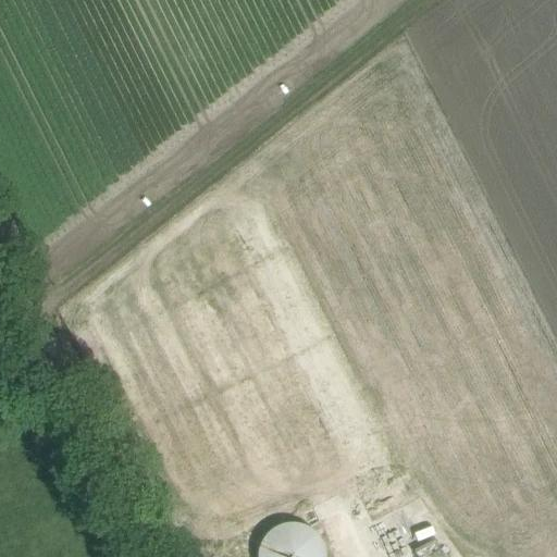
[(184,237),(313,492),(347,474),(218,220),(184,237)]
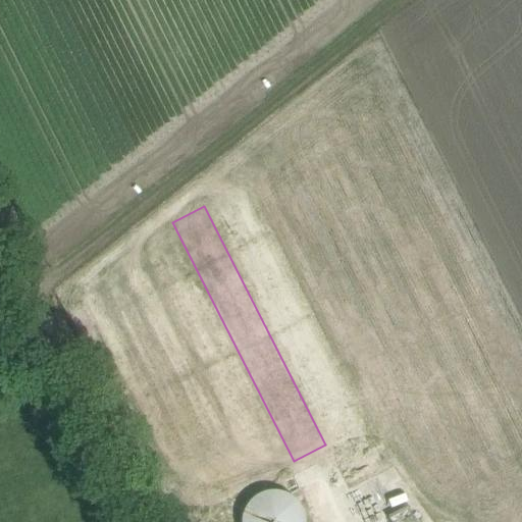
[(293,462),(174,230),(141,247),(259,479),(293,462)]
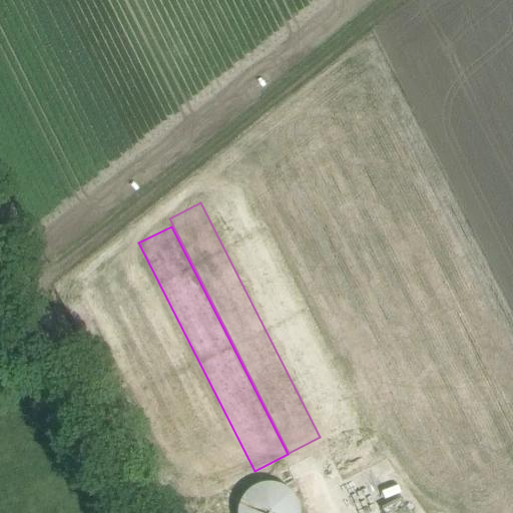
[(294,479),(289,469),(277,474),(282,484),(294,479)]
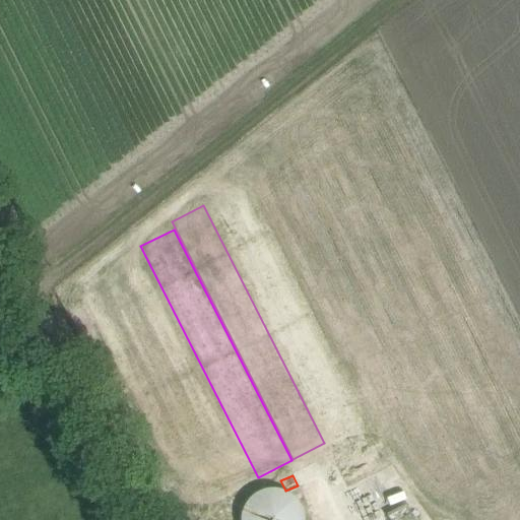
[(304,519),(304,515),(300,505),(297,501),(291,496),(285,492),(276,490),(270,489),(262,491),(255,494),(250,499),(246,505),(244,508),(243,513),(242,518),(242,519),(304,519)]
